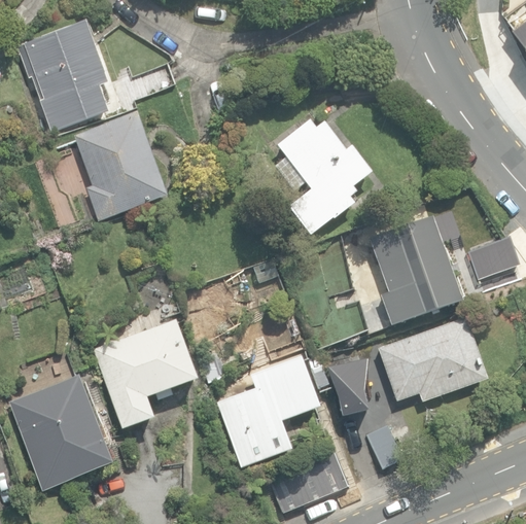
[(41,100),(53,131),(109,111),(100,85),(109,82),(88,21),(25,42),(44,99),(41,100)]
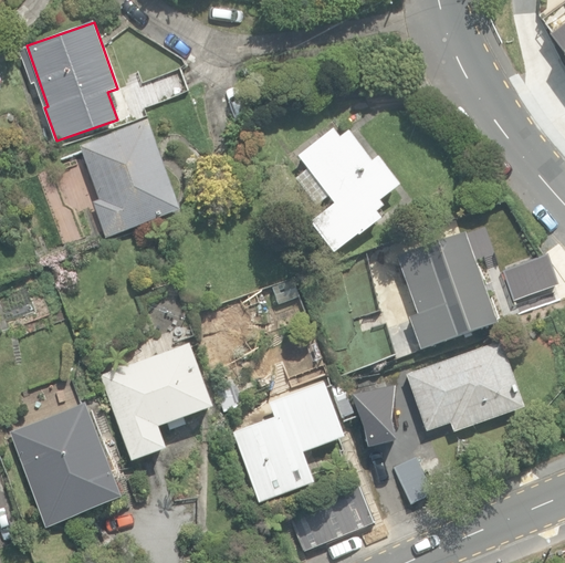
[(148,79),(155,101),(190,91),(182,69),(148,79)]
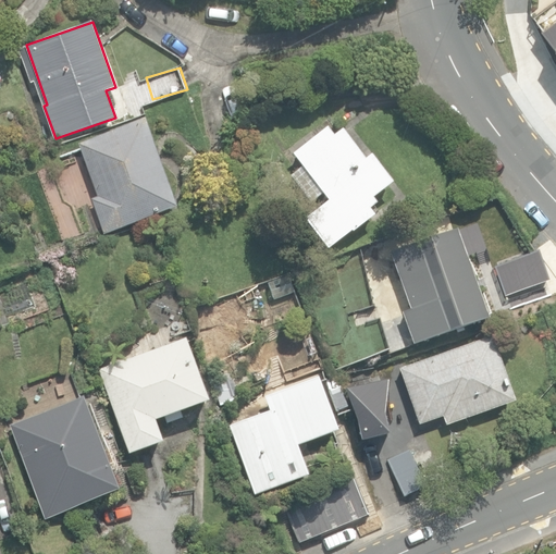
[(91,197),(104,233),(176,206),(145,119),(79,143),(98,194),(91,197)]
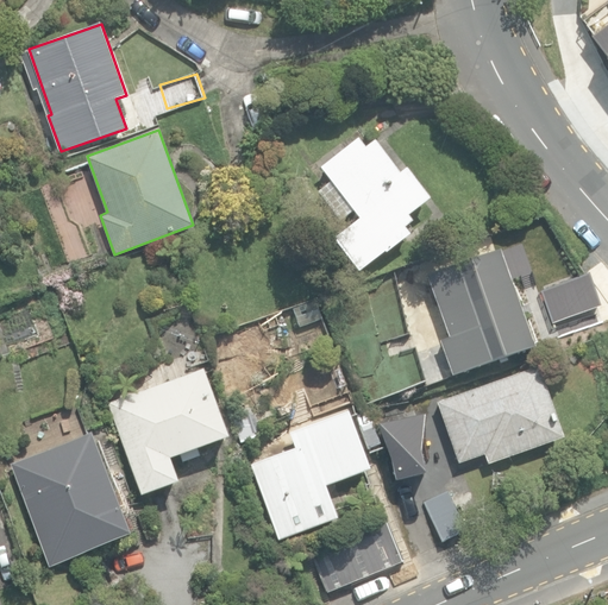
[(352,208),(386,251),(409,233),(405,226),(413,220),(408,214),(430,197),(407,166),(400,172),(375,139),(365,147),(358,138),(320,166),(331,180),(319,190),(340,218),(352,208)]
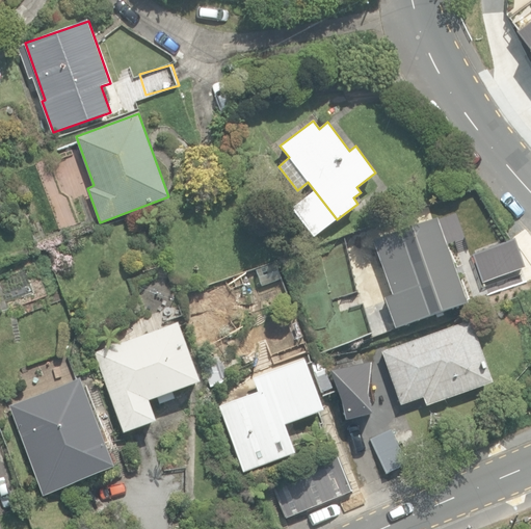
[(383,295),(396,329),(469,301),(436,217),(372,241),(392,292),(383,295)]
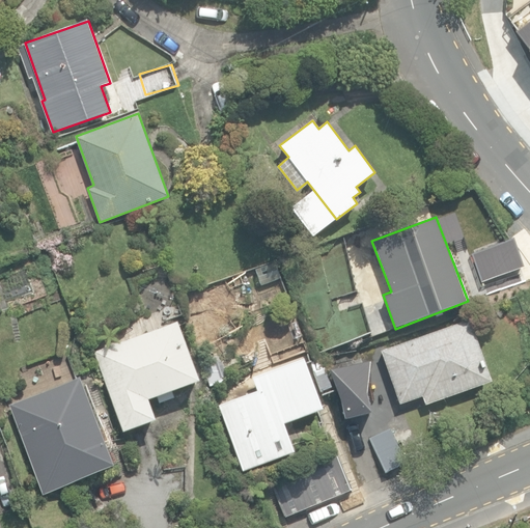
[(422,395),(425,404),(491,381),(469,317),(381,349),(400,403),(422,395)]
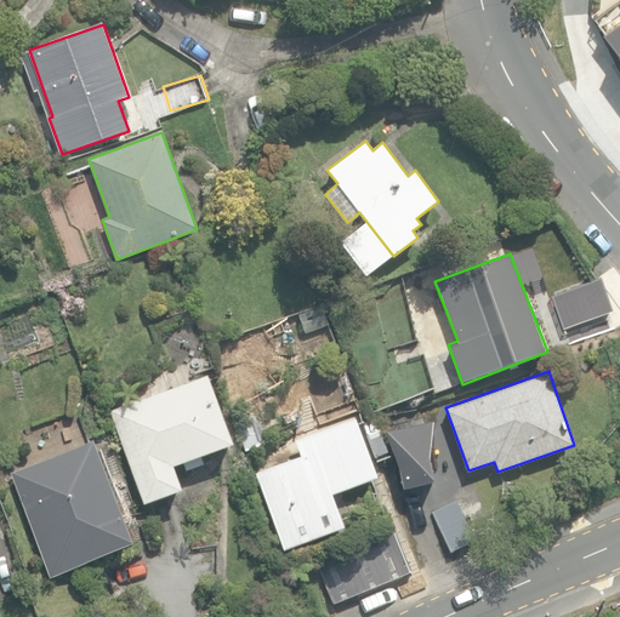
[(108,407),(143,507),(185,492),(175,466),(233,446),(208,373),(108,407)]
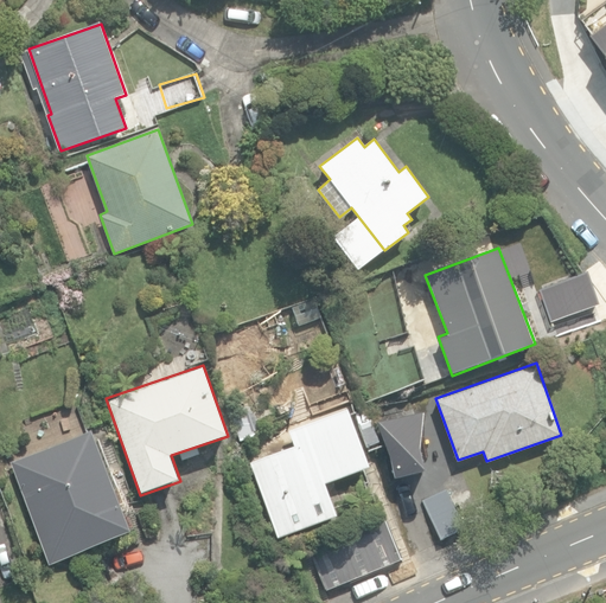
[(369,411),(394,468),(444,448),(428,411),(413,417),(403,396),(369,411)]
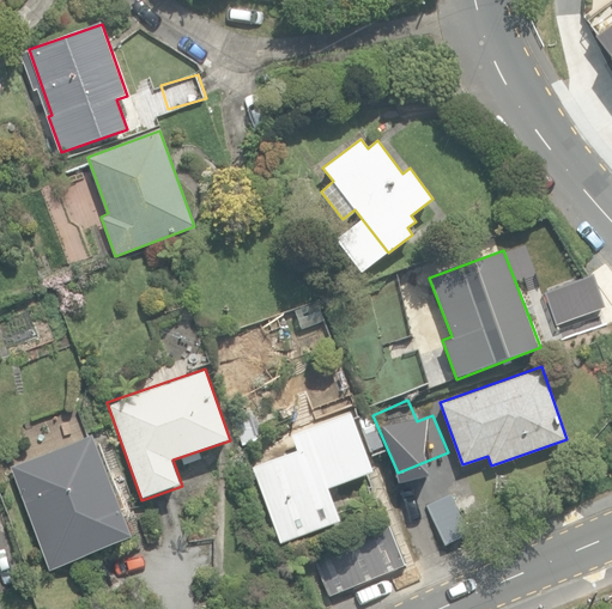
[(284,503),(290,517),(334,501),(328,487),(373,472),(351,412),(292,433),(297,448),(252,464),(268,509),(284,503)]
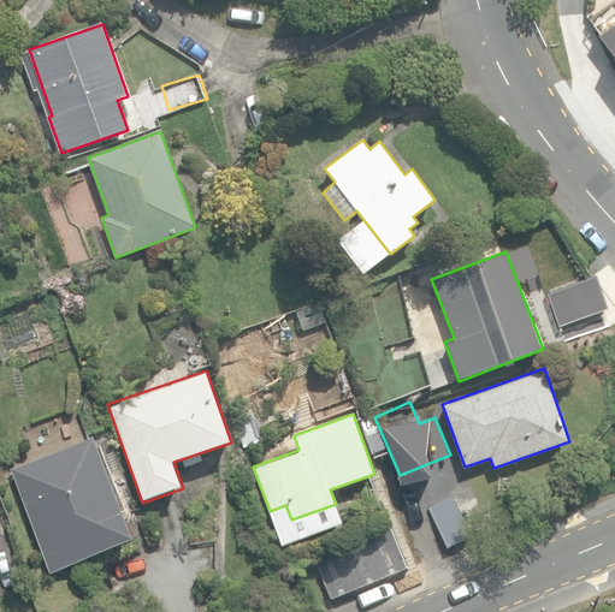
[(15,468),(53,571),(134,541),(95,437),(15,468)]
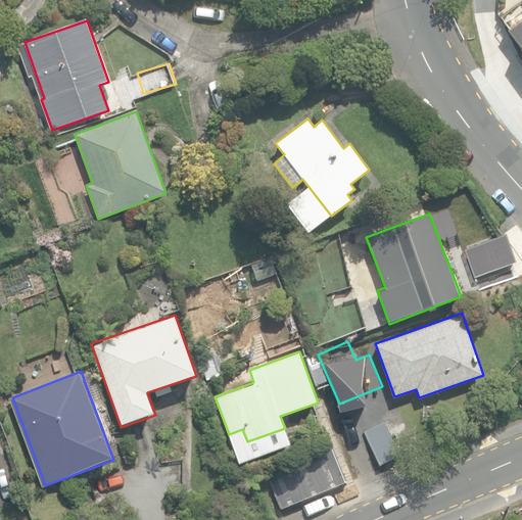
[(364,430),(381,463),(401,453),(385,420),(364,430)]
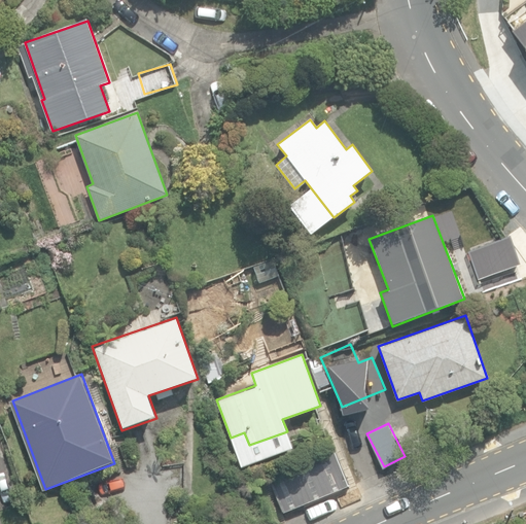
[(268,468),(284,512),(350,486),(334,444),(268,468)]
